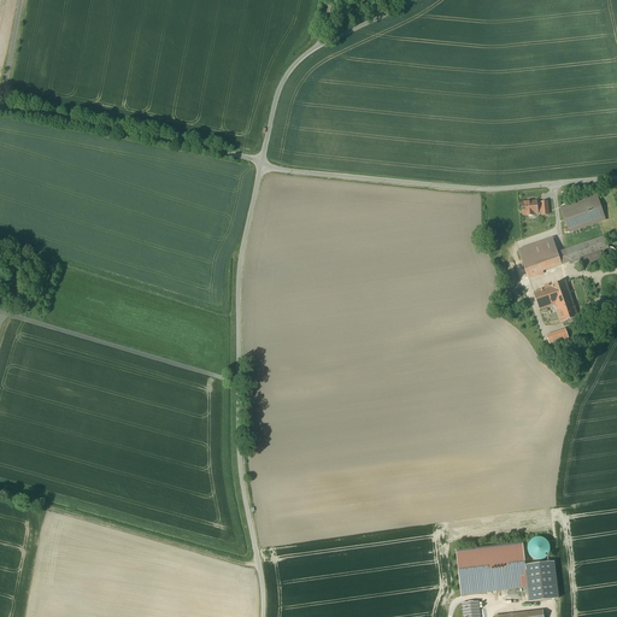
[(597,195),(560,209),(569,233),(605,221),(597,195)]
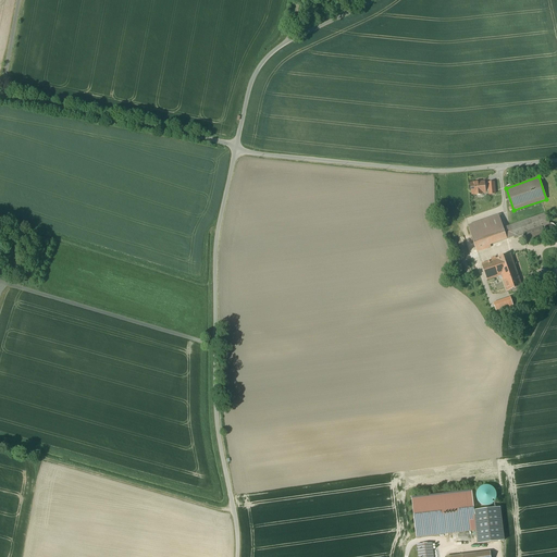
[(484,183),(471,184),(472,194),(475,194),(475,195),(481,195),(481,194),(485,193),(485,192),(485,186),(484,183)]
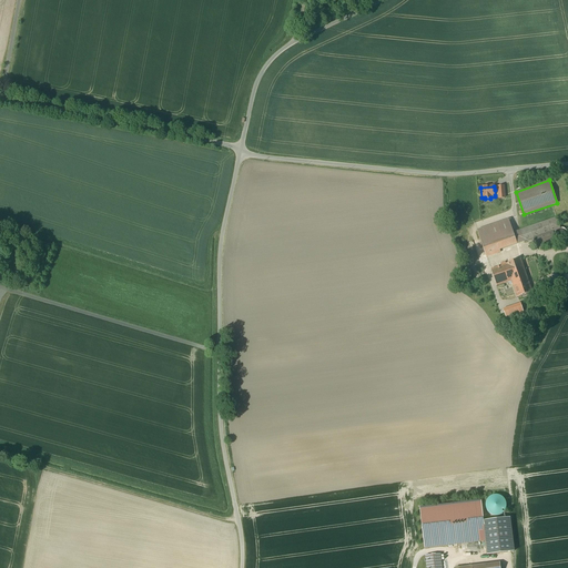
[(498,189),(495,190),(495,195),(498,194),(499,199),(505,198),(504,186),(498,188),(498,189)]
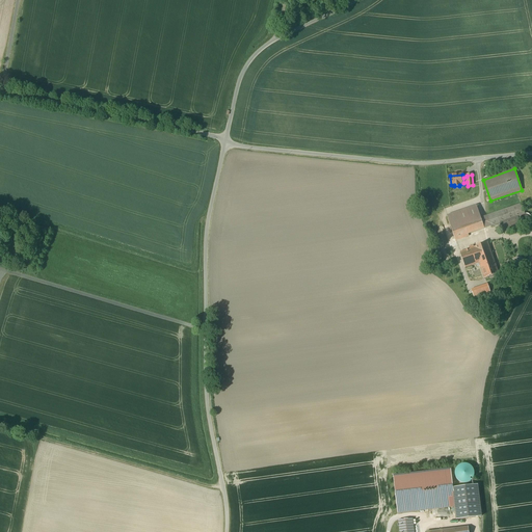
[(522,205),(487,216),(490,227),(491,228),(500,224),(503,234),(522,227),(519,217),(525,214),(522,205)]
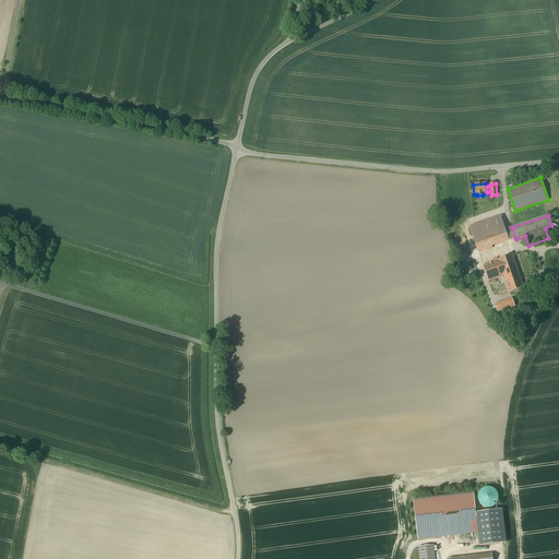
[(491,246),(509,240),(506,229),(501,216),(470,227),(478,253),(492,248),(491,246)]
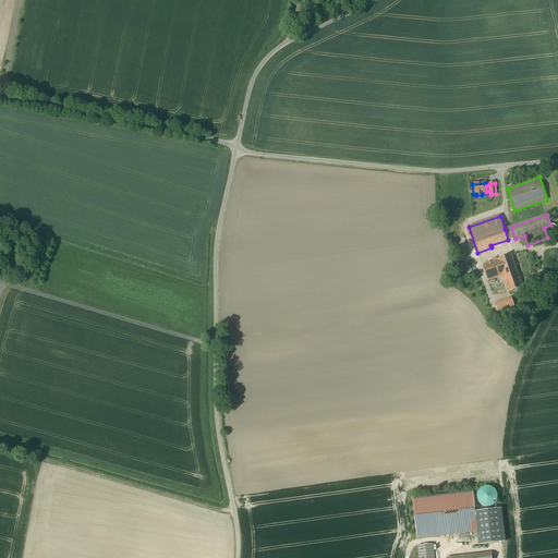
[(508,228),(505,229),(508,240),(511,239),(514,238),(511,227),(508,228)]
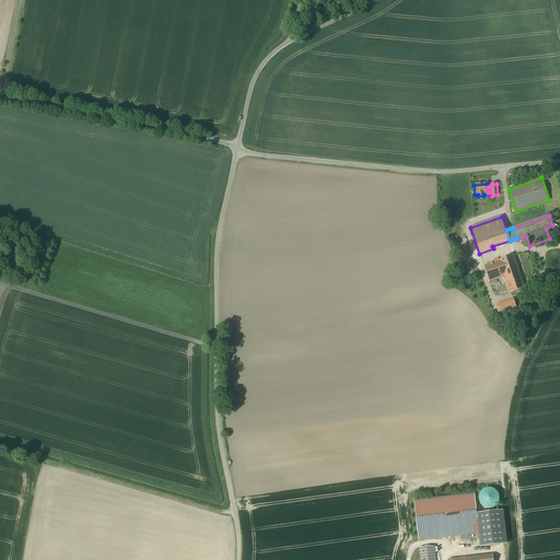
[(512,277),(520,275),(513,256),(500,260),(483,266),(490,282),(505,277),(512,275),(512,277)]
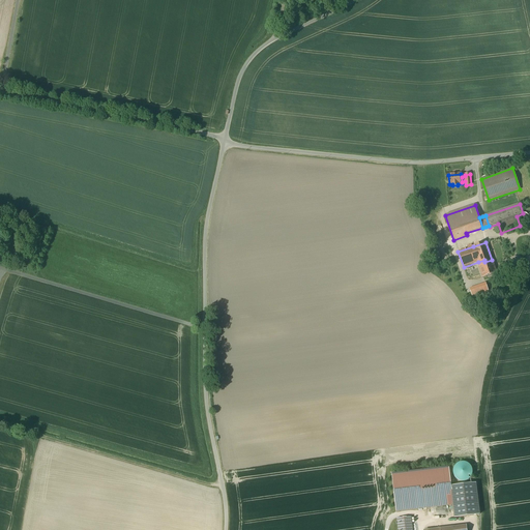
[(484,260),(478,262),(483,277),(488,276),(488,277),(492,276),(492,274),(496,273),(492,260),(484,262),(484,260)]
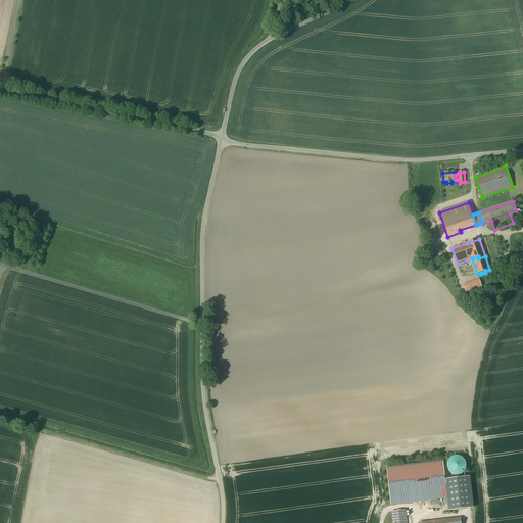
[(479,280),(464,285),(466,291),(481,285),(479,280)]
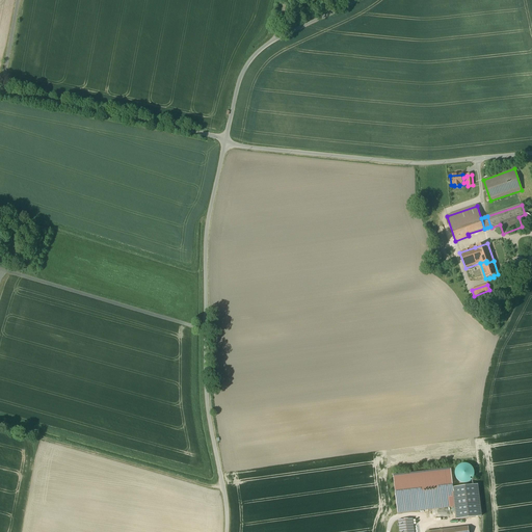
[(456,471),(455,472),(455,474),(455,476),(456,478),(457,480),(459,481),(460,482),(462,483),(464,483),(467,483),(469,482),(471,481),(472,480),(474,478),(474,476),(475,474),(474,472),(474,470),(473,469),(472,467),(470,466),(468,464),(466,464),(463,464),(461,464),(459,466),(458,467),(457,469),(456,471)]
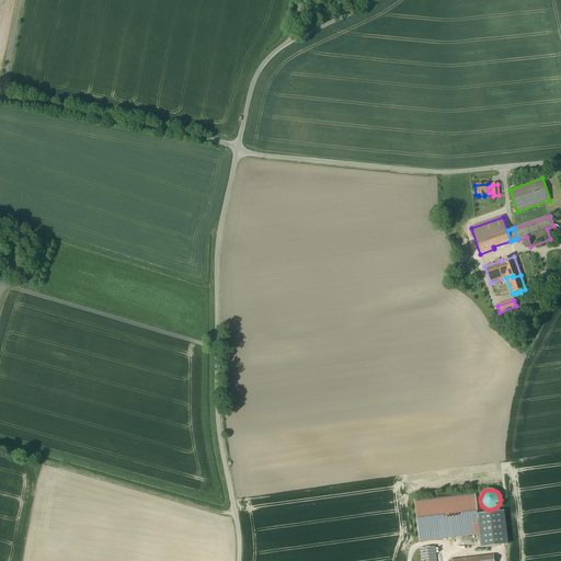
[(420,540),(480,534),(474,495),(415,502),(420,540)]
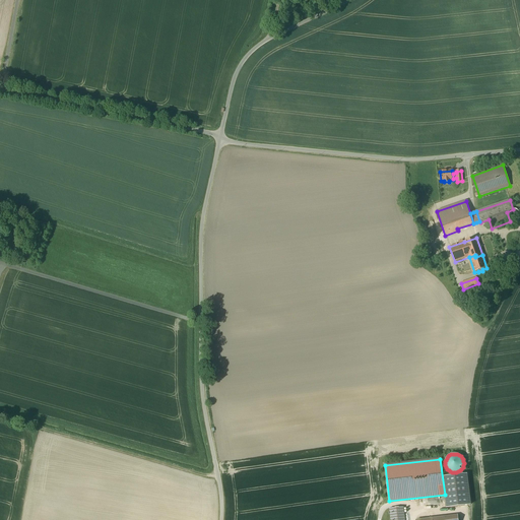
[(404,519),(403,507),(390,509),(391,519),(404,519)]
